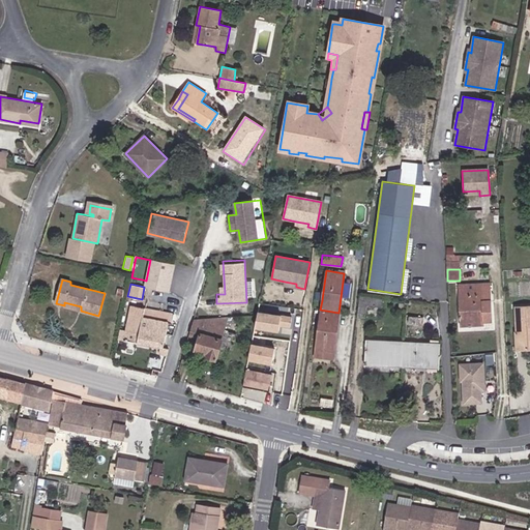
[(471,327),(471,324),(471,321),(483,321),(492,321),(491,300),(490,300),(489,284),(459,285),(460,326),(469,325),(469,326),(471,327)]
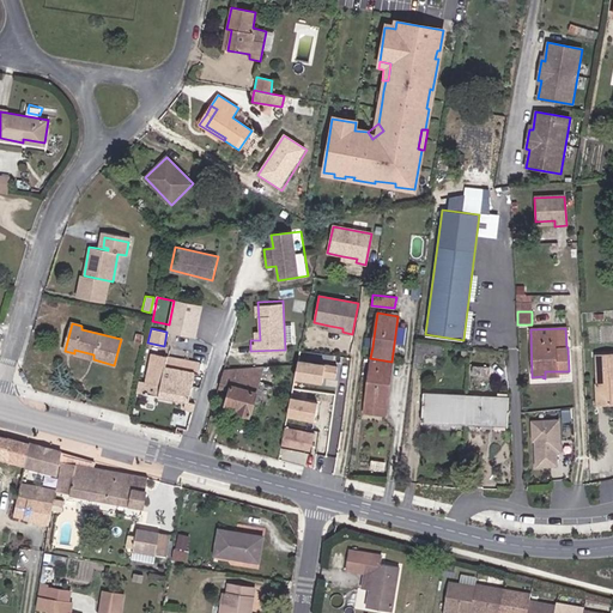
[(339,362),(339,353),(308,351),(308,359),(339,362)]
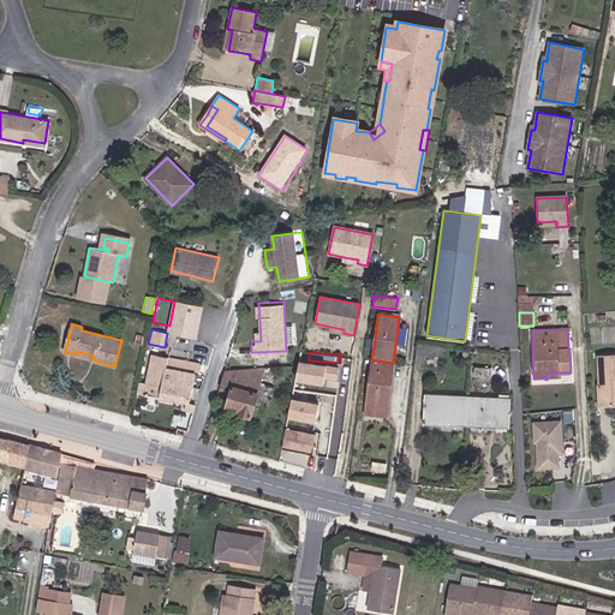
[(202,363),(151,354),(143,394),(189,404),(195,374),(201,375),(202,363)]
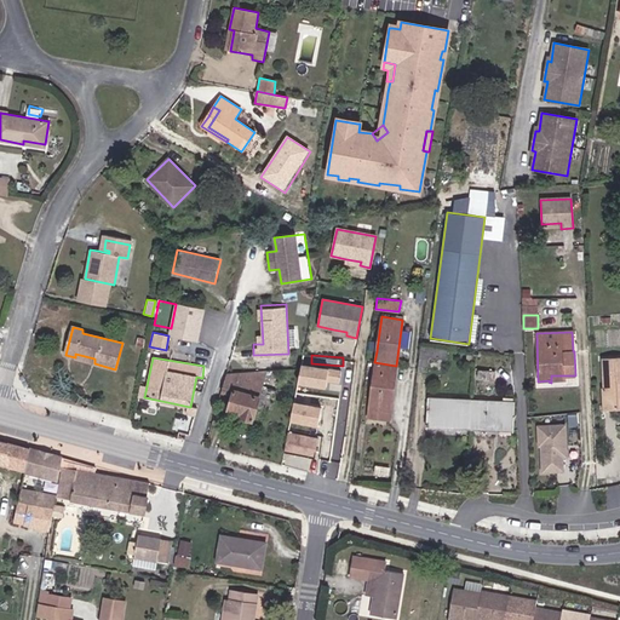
[(603,408),(619,407),(619,357),(602,359),(603,388),(602,388),(603,408)]
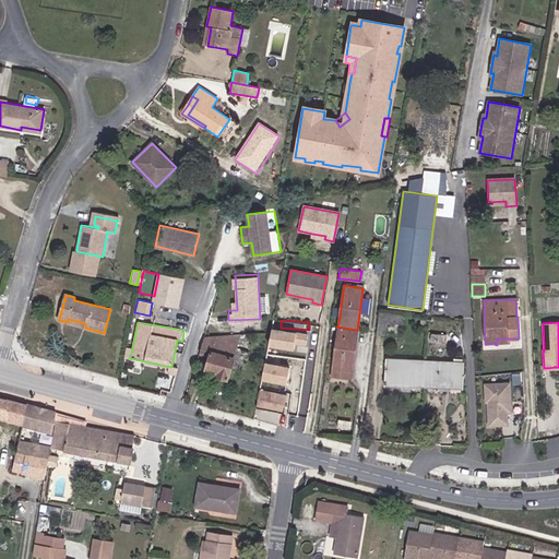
[(351,379),(357,330),(337,326),(331,377),(351,379)]
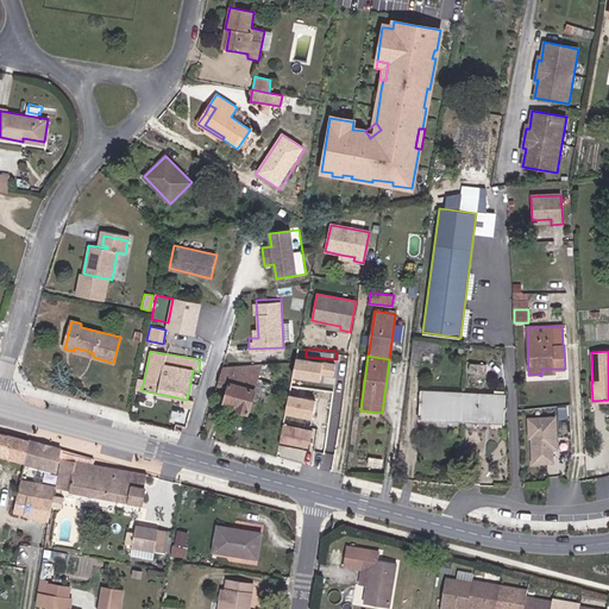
[(321,372),(333,375),(336,364),(296,357),(293,375),(320,380),(321,372)]
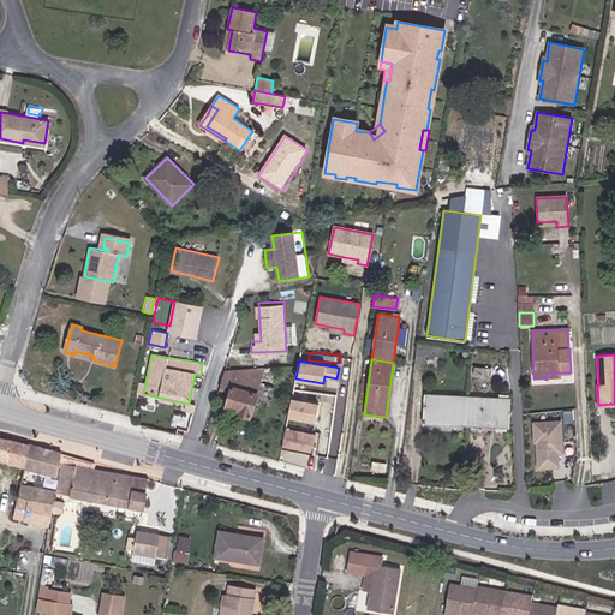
[(473,375),(490,377),(491,369),(475,366),(473,375)]
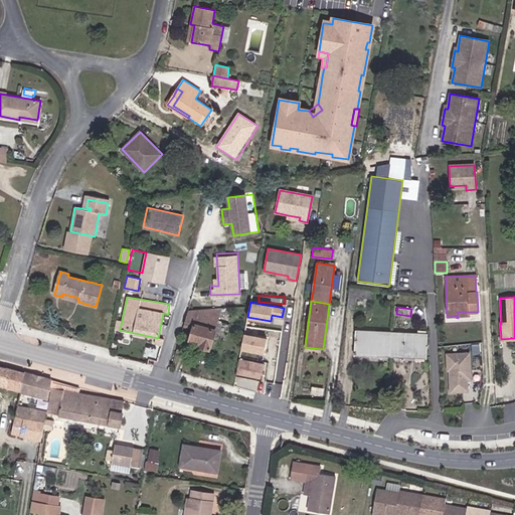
[(188,310),(184,325),(193,328),(190,340),(201,343),(200,346),(209,349),(221,308),(188,310)]
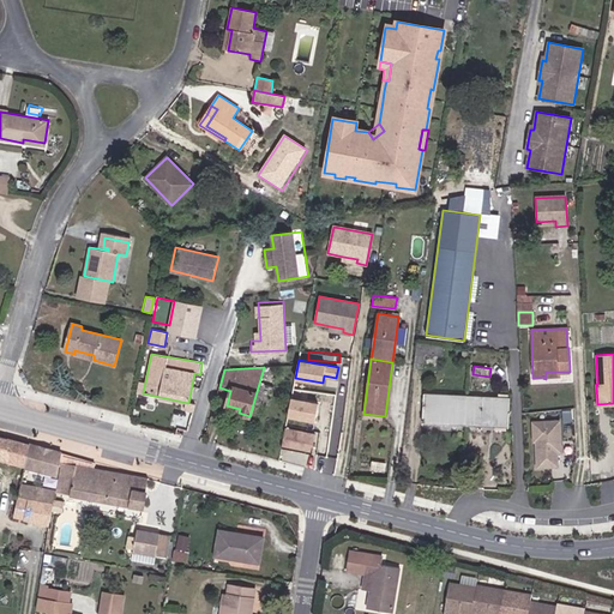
[(465,423),(467,396),(423,393),(422,421),(465,423)]
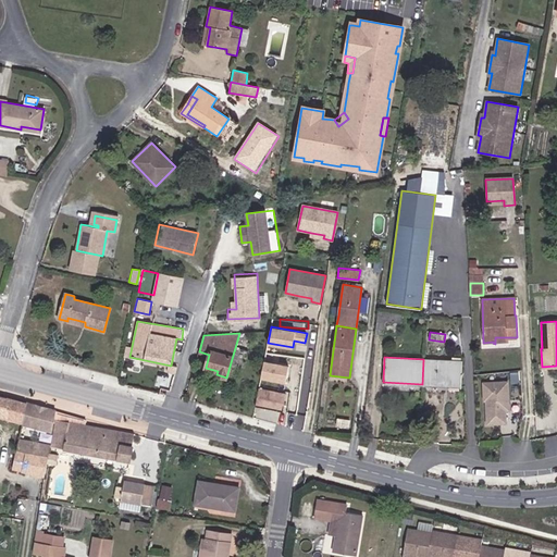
[(462,360),(423,359),(422,384),(461,386),(462,360)]
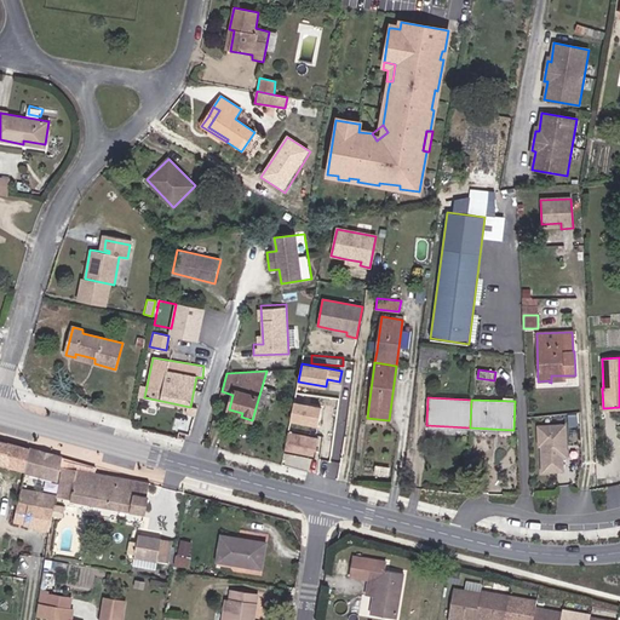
[(291,419),(317,425),(321,407),(294,402),(291,419)]
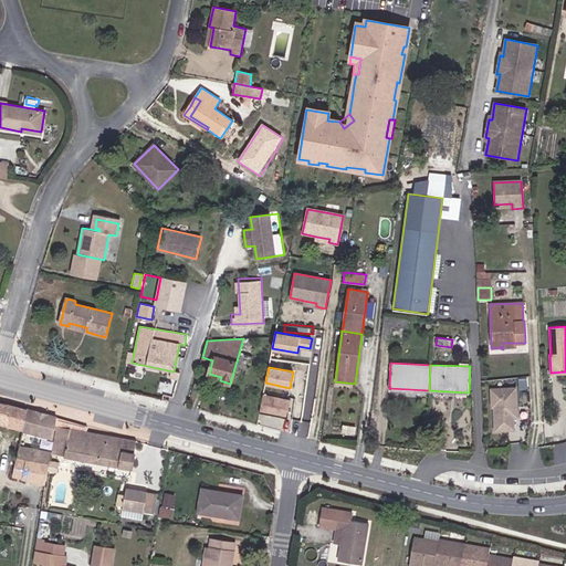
[(519,429),(519,385),(493,385),(493,429),(519,429)]
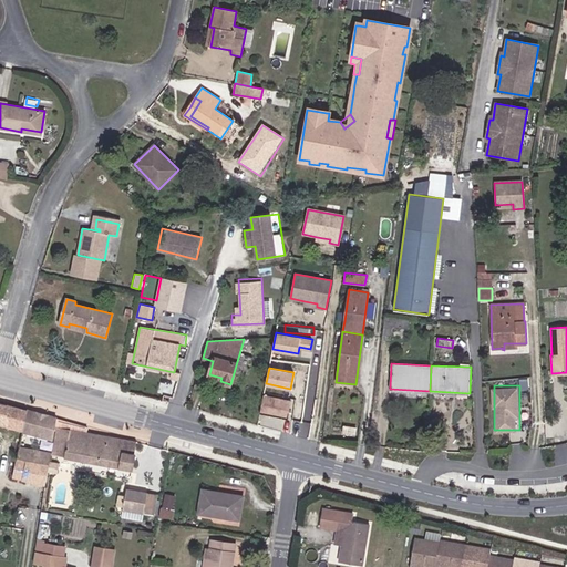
[(291,400),(264,394),(259,412),(287,418),(291,400)]
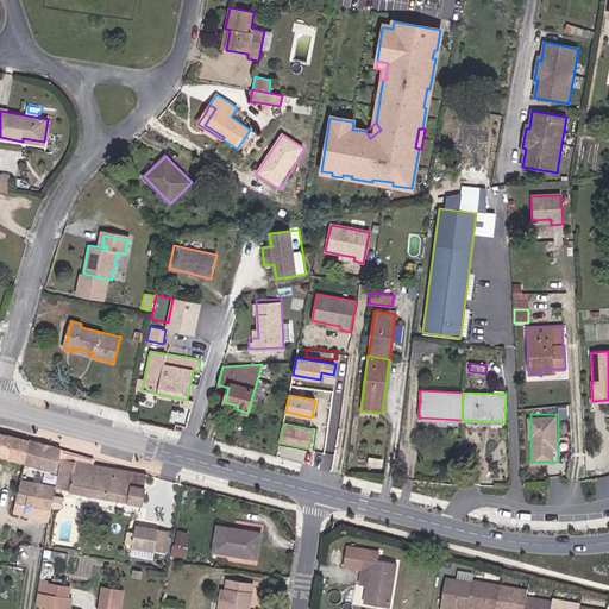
[(0,456),(25,462),(30,439),(7,434),(0,433),(0,456)]
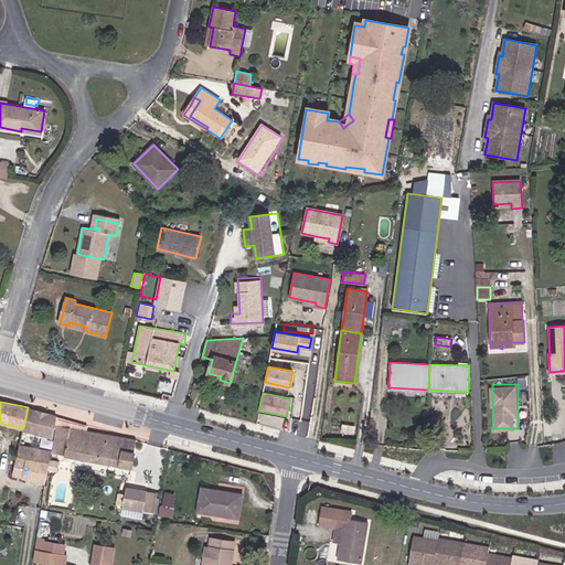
[(28,407),(23,428),(53,436),(56,415),(28,407)]
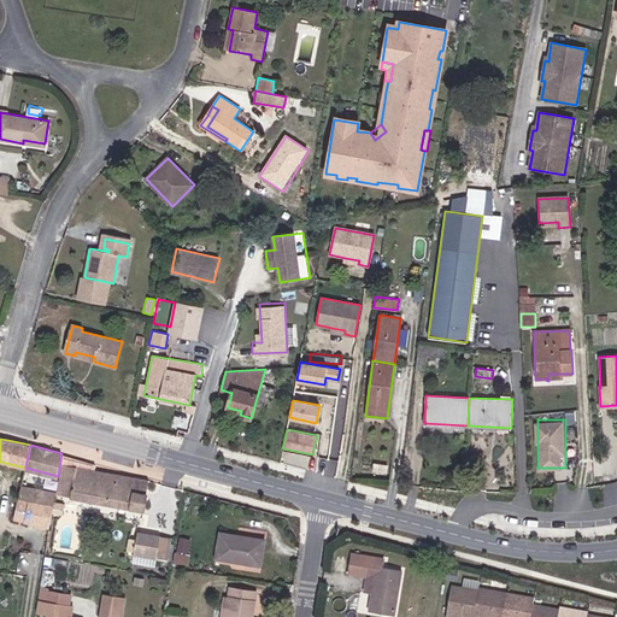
[(98,468),(64,459),(63,465),(98,471),(98,468)]
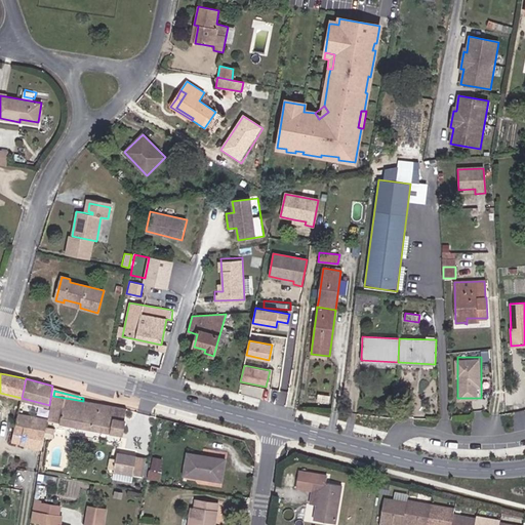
[(122,434),(126,409),(83,401),(53,396),(49,420),(122,434)]
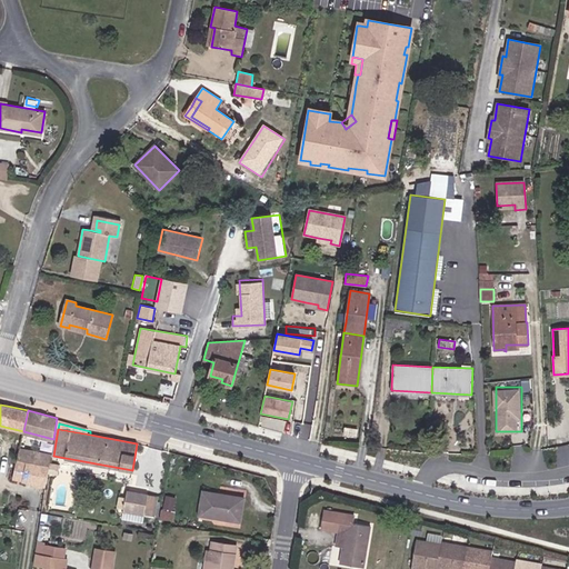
[(49,466),(51,455),(19,449),(17,460),(49,466)]
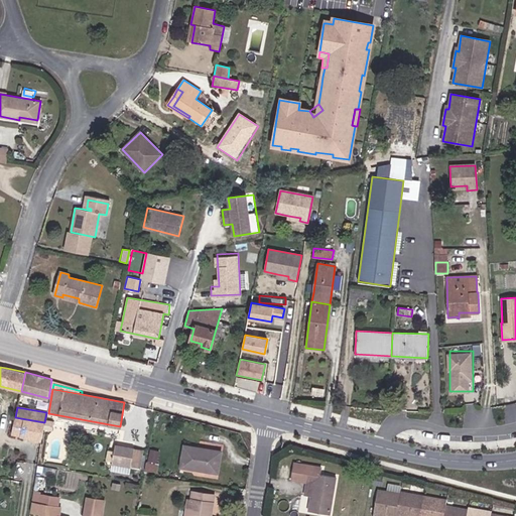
[(112,464),(131,467),(134,448),(115,444),(114,450),(112,462),(112,464)]
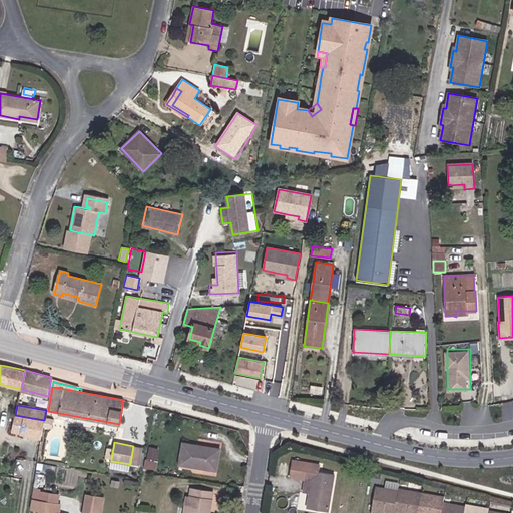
[(219,449),(182,443),(179,464),(216,471),(219,449)]
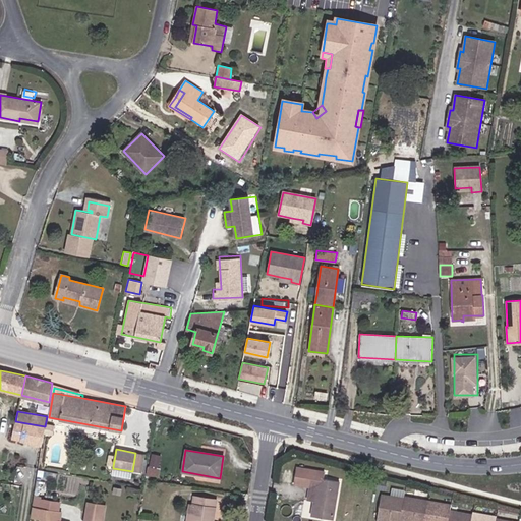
[(160,475),(164,454),(153,452),(149,473),(160,475)]
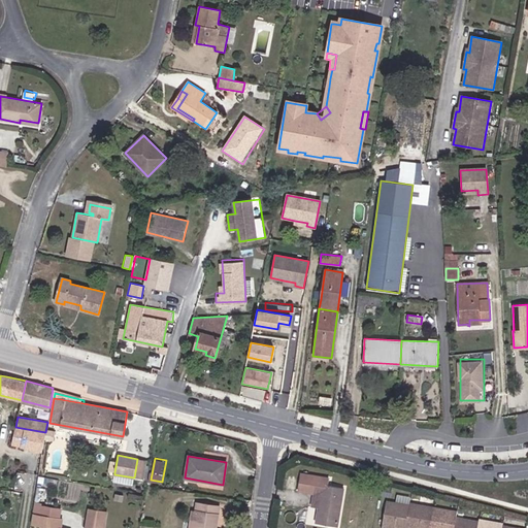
[(137,459),(134,477),(142,480),(145,460),(137,459)]
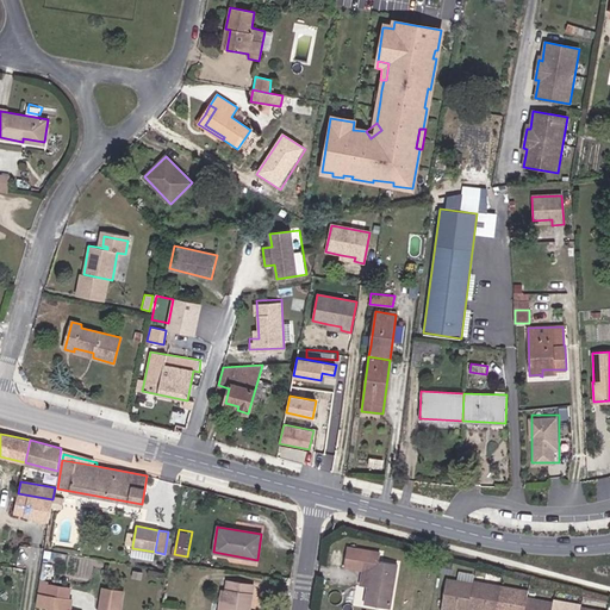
[(125,543),(132,546),(135,533),(128,531),(125,543)]
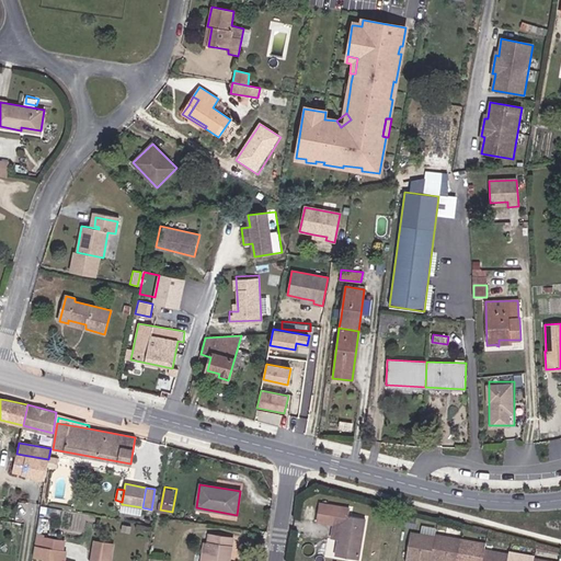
[(317,522),(332,524),(340,526),(338,539),(335,556),(358,559),(365,518),(348,515),(350,507),(319,503),(317,522)]
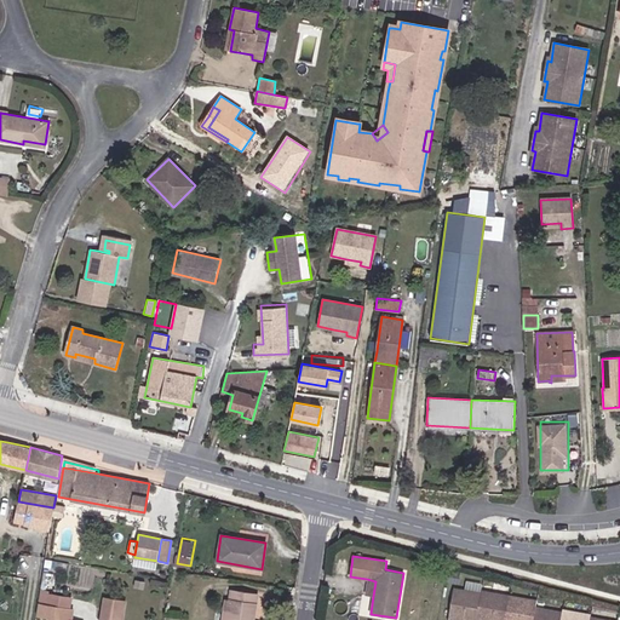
[(375,581),(367,579),(365,595),(373,596),(375,581)]
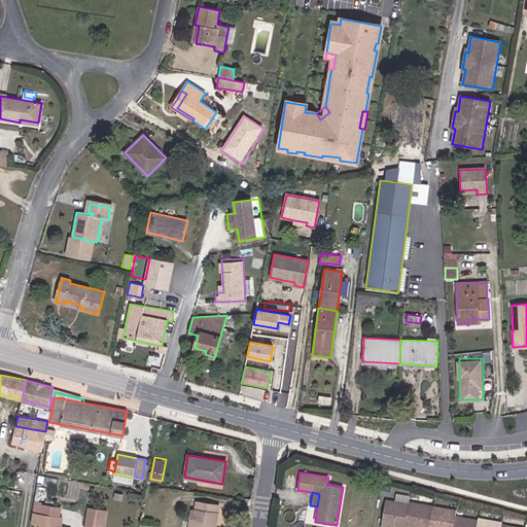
[(398,492),(396,498),(410,502),(411,496),(398,492)]
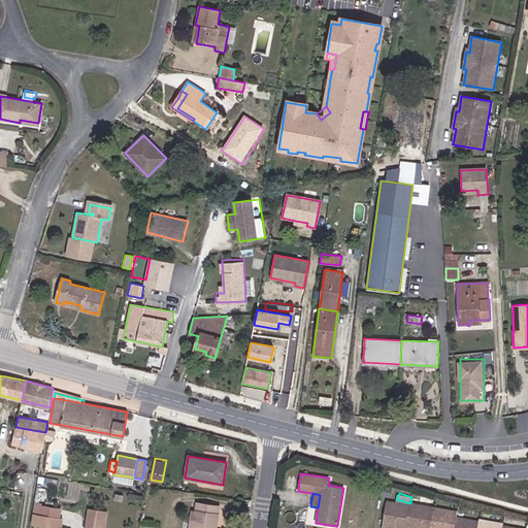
[(524,527),(501,524),(501,522),(479,518),(479,520),(454,516),(456,509),(409,503),(408,504),(388,501),(384,527),(524,527)]
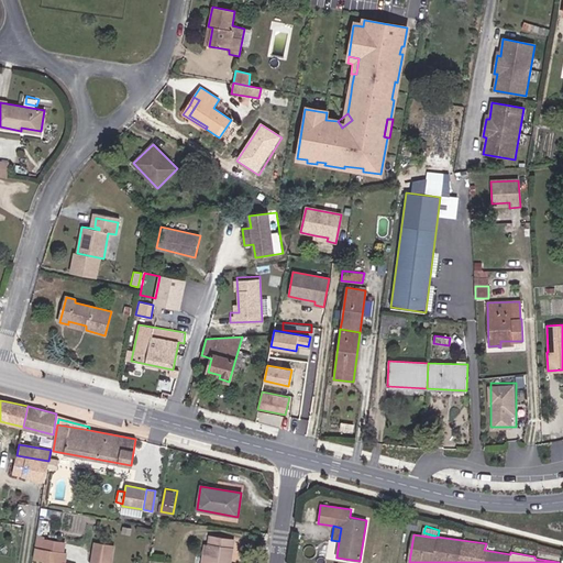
[(230,562),(234,540),(210,536),(208,544),(206,562),(230,562)]
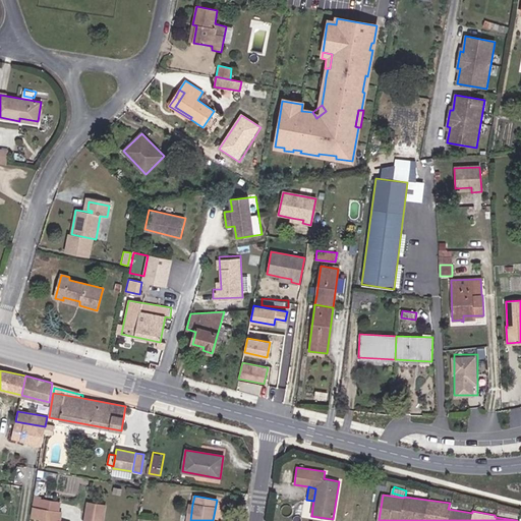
[(102,520),(105,505),(85,502),(82,520),(102,520)]
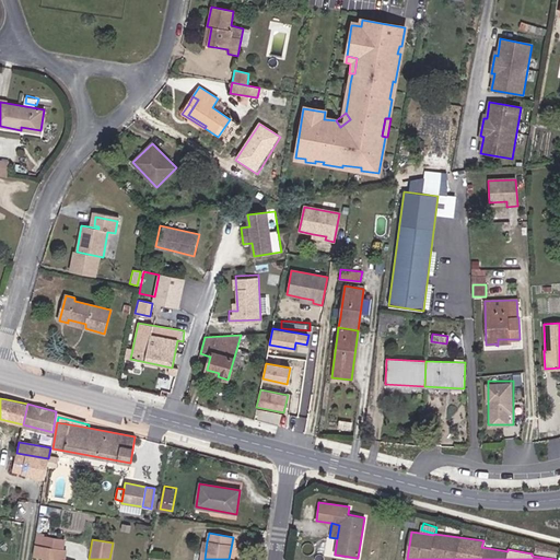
[(34,544),(33,555),(50,558),(57,558),(56,559),(66,559),(65,559),(66,549),(34,544)]
